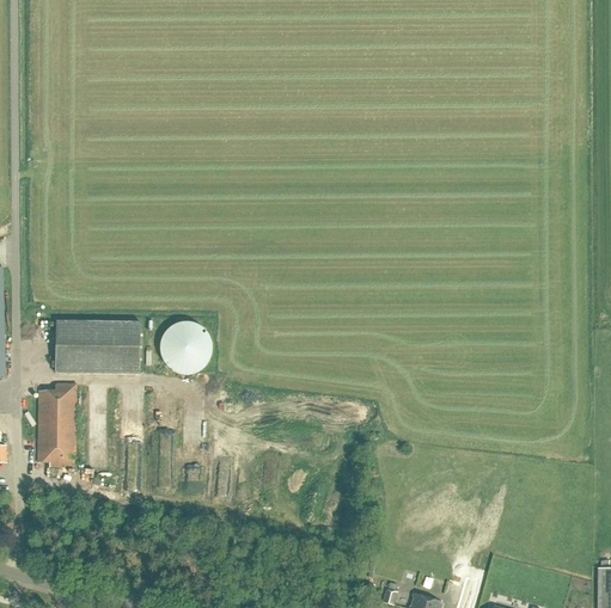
[(30,335),(42,333),(40,319),(28,321),(30,335)]
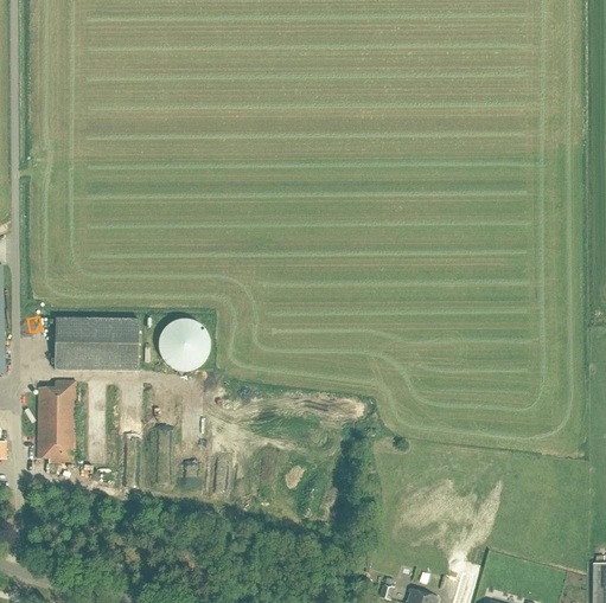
[(138,369),(138,318),(55,318),(55,369),(138,369)]
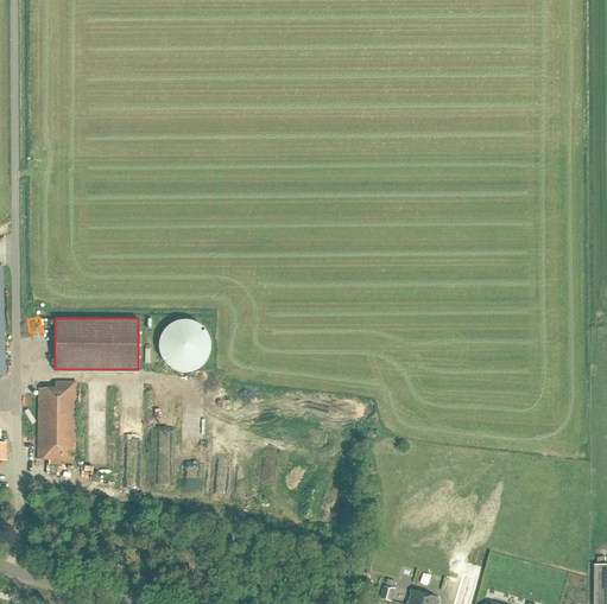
[(210,353),(212,344),(209,336),(206,328),(198,322),(190,318),(182,318),(172,320),(165,325),(160,332),(157,341),(158,349),(160,357),(166,364),(174,369),(182,372),(191,370),(200,367),(206,361),(210,353)]
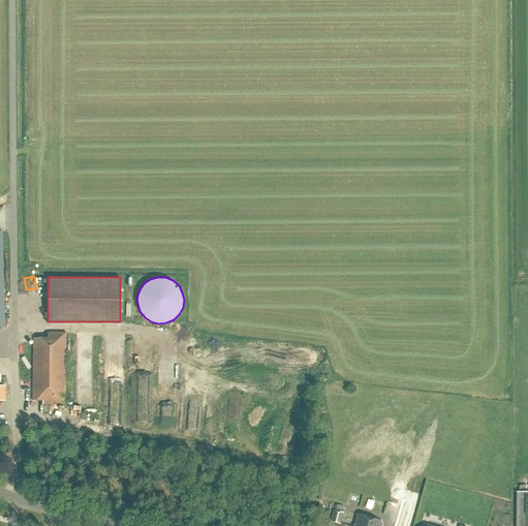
[(65,403),(66,331),(48,330),(48,337),(32,337),(31,398),(42,399),(42,403),(65,403)]
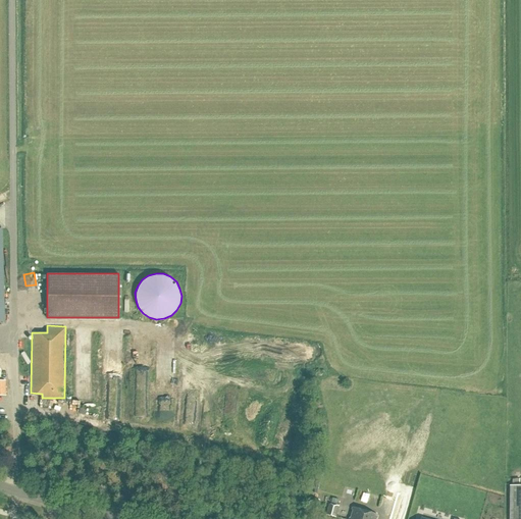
[(140,360),(149,359),(148,343),(139,343),(140,360)]
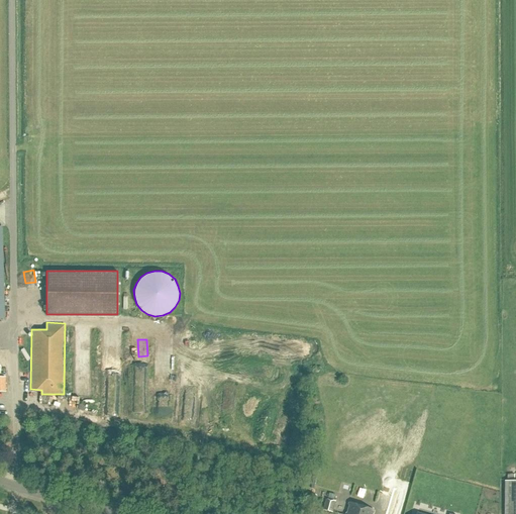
[(515,513),(515,479),(514,479),(507,479),(504,479),(503,513),(515,513)]
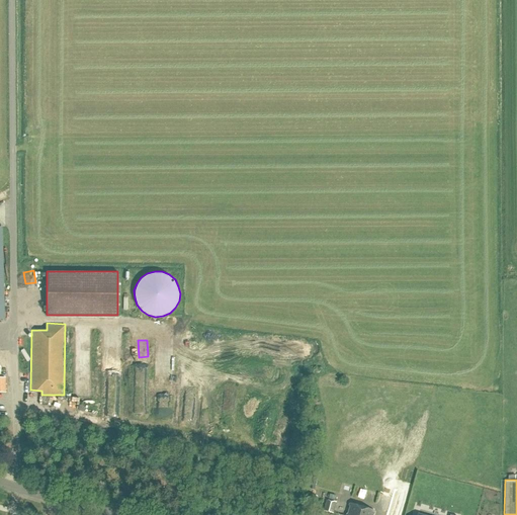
[(333,511),(336,500),(326,498),(323,508),(333,511)]
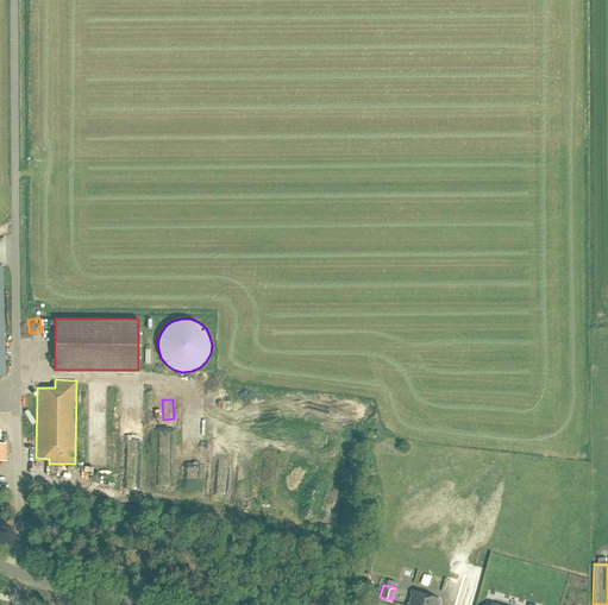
[(436,604),(438,598),(409,588),(403,604),(436,604)]
